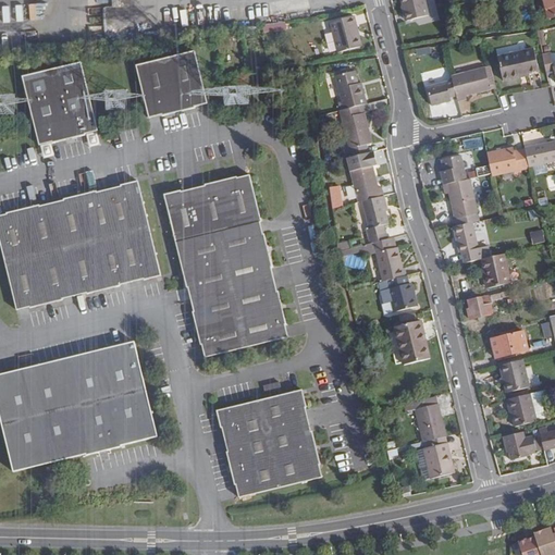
[(401,0),(405,19),(426,14),(422,0),(401,0)]
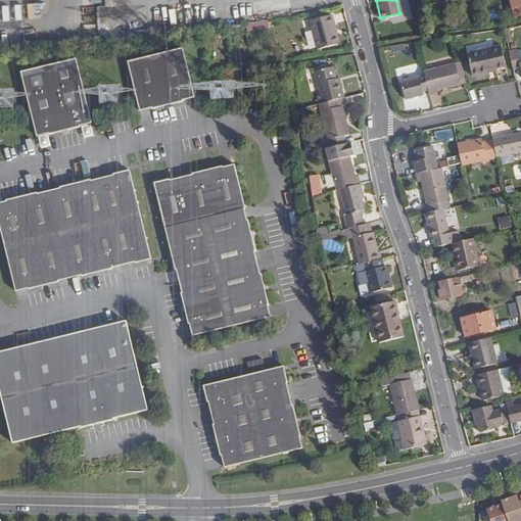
[(520,12),(520,0),(509,0),(513,14),(520,12)]
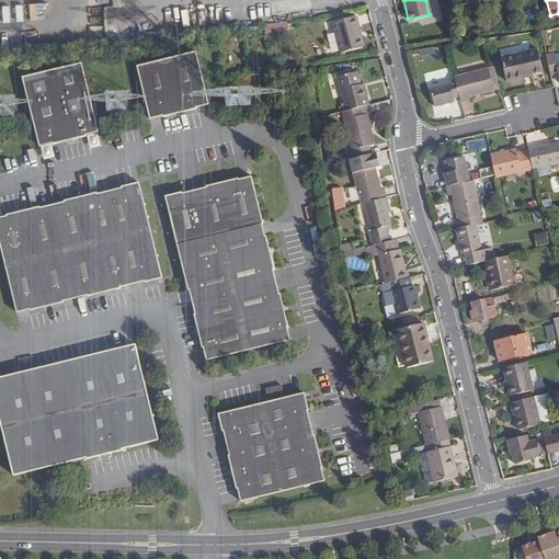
[(358,23),(357,14),(333,19),(338,49),(360,45),(356,24),(358,23)]
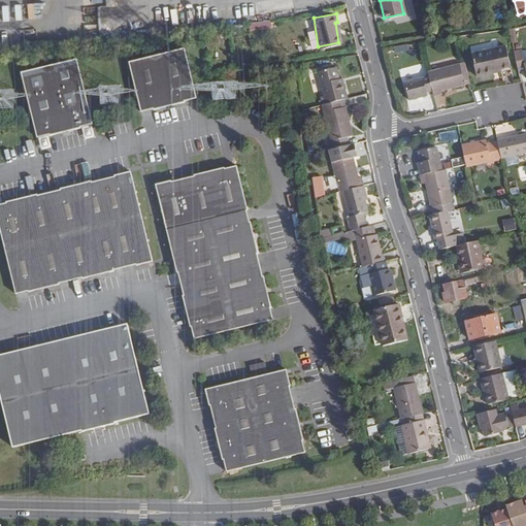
[(504,42),(470,48),(474,71),(492,68),(491,66),(508,63),(504,42)]
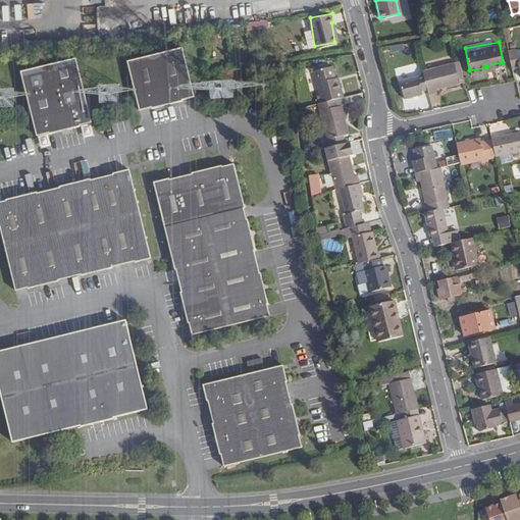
[(193,96),(185,62),(180,47),(126,60),(130,76),(139,109),(150,106),(150,107),(182,100),(182,99),(193,96)]
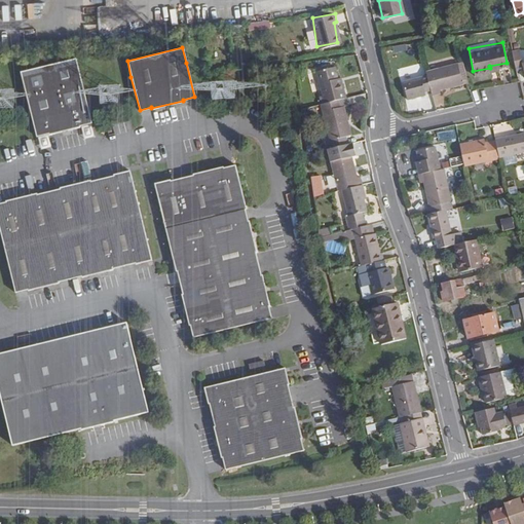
[(523,60),(521,62),(518,47),(511,49),(514,65),(522,64),(523,68),(523,73),(523,60)]
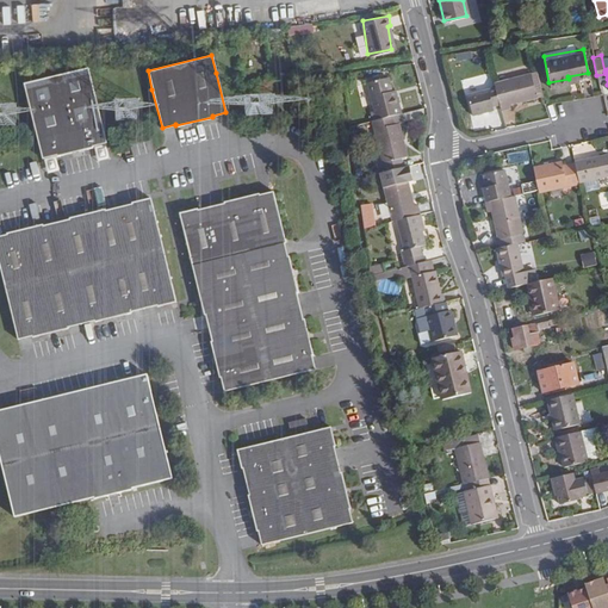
[(106,142),(97,103),(87,67),(23,82),(31,118),(42,156),(55,154),(55,155),(92,146),(92,144),(106,142)]
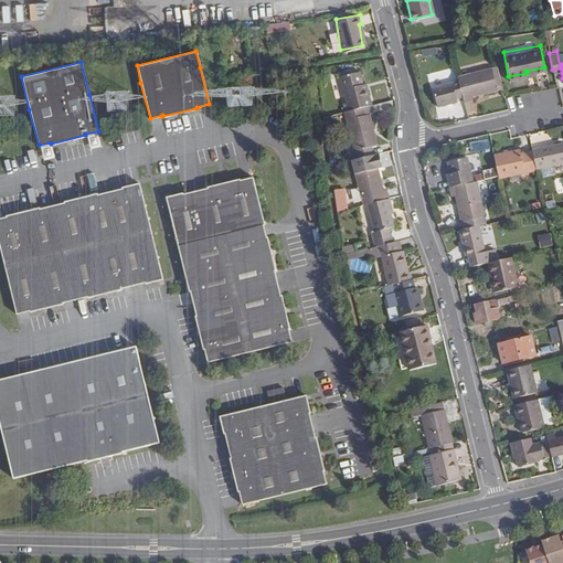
[(501,88),(496,65),(489,66),(495,91),(501,88)]
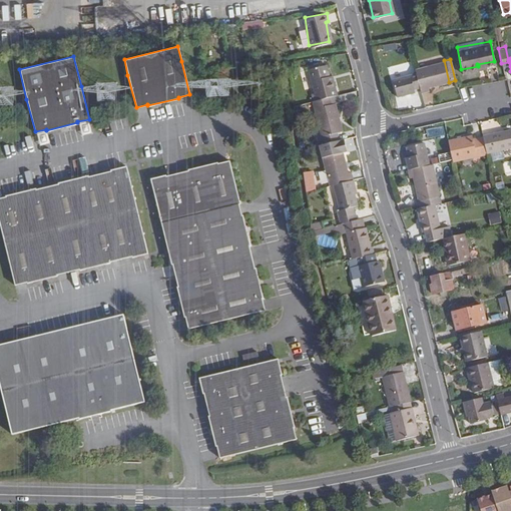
[(449,82),(444,60),(415,68),(416,72),(419,85),(421,92),(428,90),(427,88),(449,82)]
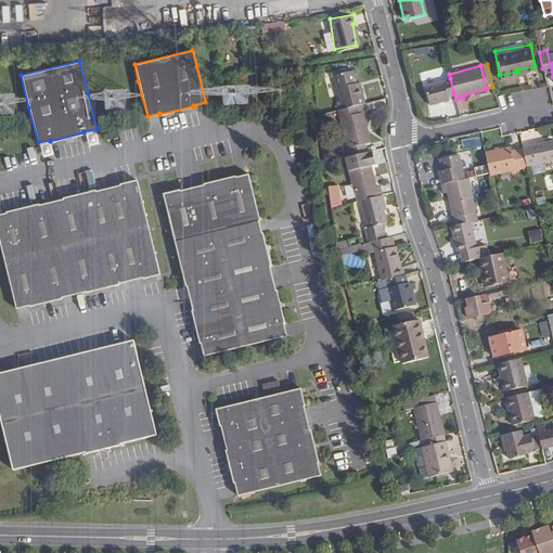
[(351,69),(333,74),(341,107),(355,104),(362,102),(359,86),(356,87),(355,81),(355,82),(351,69)]
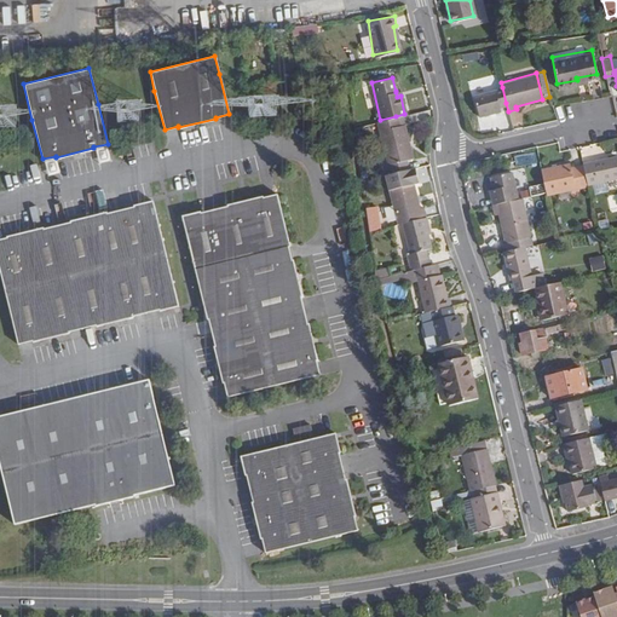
[(502,87),(494,90),(472,94),(478,115),(499,109),(499,105),(506,103),(502,87)]
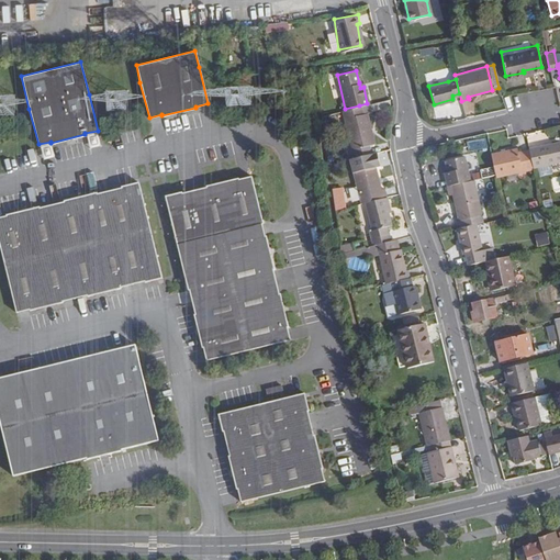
[(345,109),(340,110),(351,148),(372,143),(365,114),(369,112),(367,103),(359,105),(345,109)]
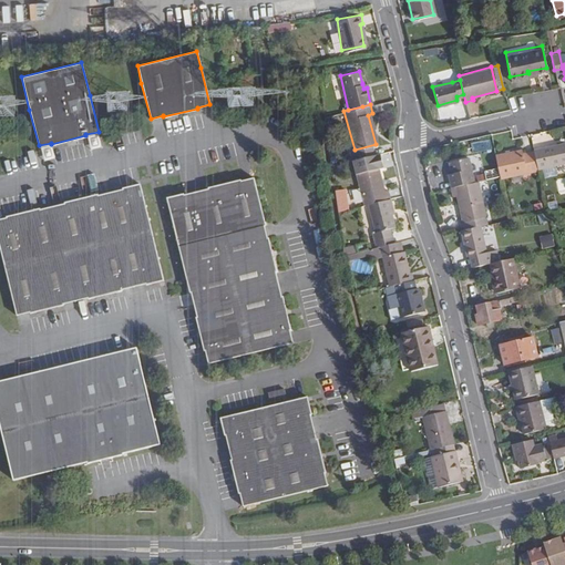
[(488,136),(468,141),(470,150),(490,145),(488,136)]
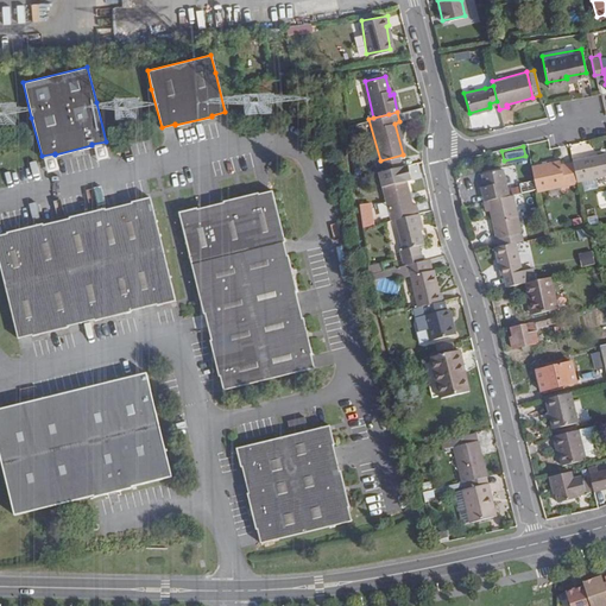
[(605,174),(605,157),(605,152),(572,159),(572,162),(576,180),(605,174)]
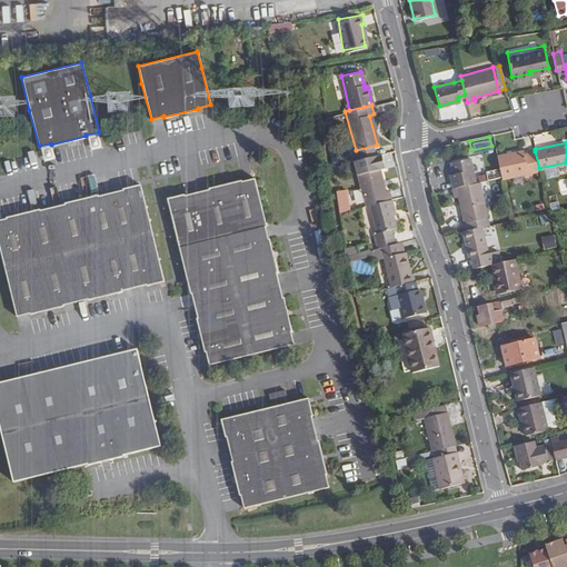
[(501,176),(503,179),(539,170),(539,168),(535,151),(524,153),(523,149),(496,156),(501,176)]
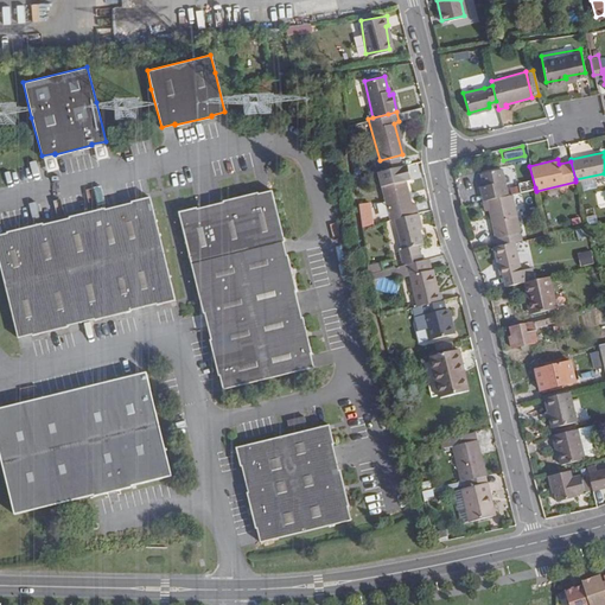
[(376,171),(380,186),(388,218),(393,217),(413,212),(416,211),(414,203),(411,204),(403,179),(409,178),(405,163),(376,171)]
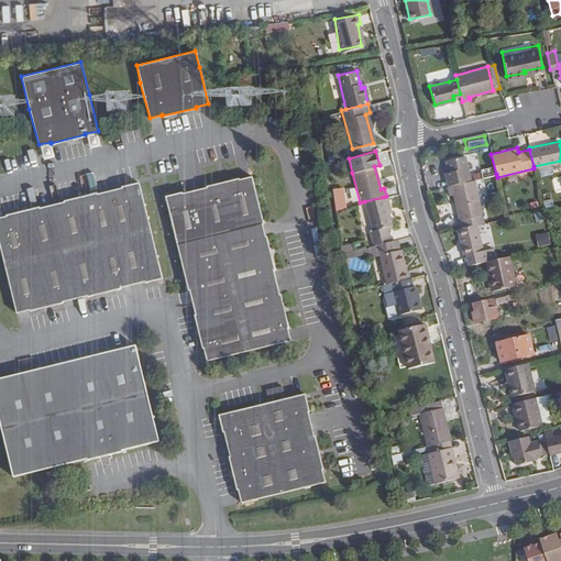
[(447,177),(448,184),(471,179),(465,154),(446,158),(449,171),(450,176),(447,177)]
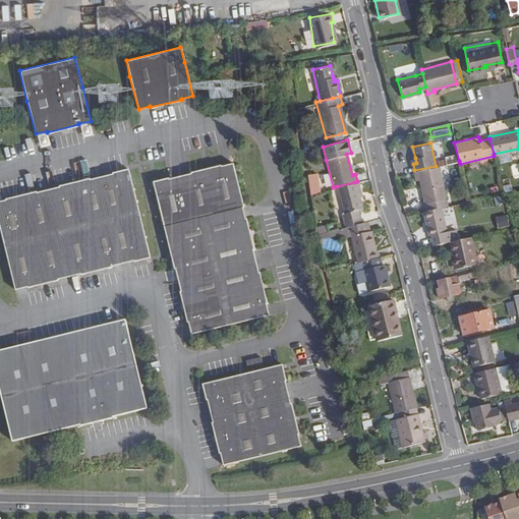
[(179,175),(178,173),(153,180),(173,268),(175,267),(180,289),(179,290),(186,321),(188,321),(191,333),(269,313),(266,300),(268,300),(261,270),(258,270),(253,247),(254,247),(247,217),(246,217),(243,205),(244,205),(234,161),(222,164),(221,163),(190,170),(191,172),(179,175)]
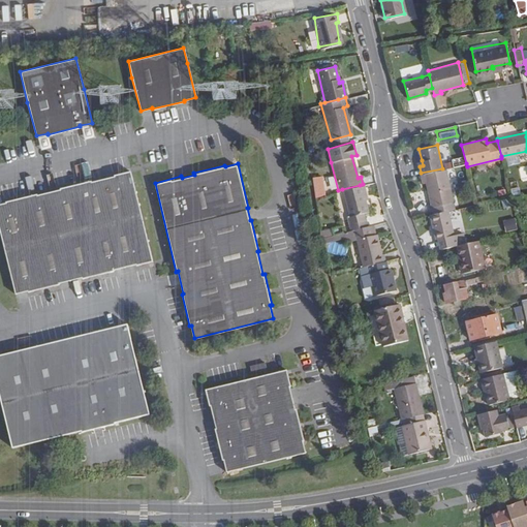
[(445,167),(442,168),(421,173),(423,181),(426,180),(431,205),(453,199),(445,167)]
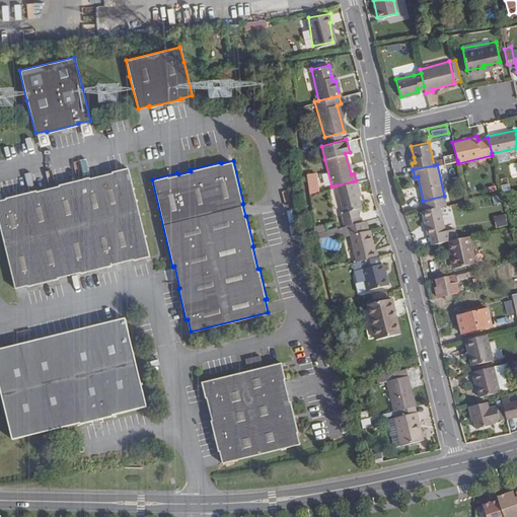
[(4,197),(4,198),(0,199),(0,228),(14,287),(26,285),(26,286),(58,279),(57,277),(79,272),(79,274),(111,266),(111,264),(133,259),(134,261),(150,256),(128,166),(112,170),(112,172),(89,177),(89,176),(58,183),(58,185),(35,191),(35,189),(4,197)]
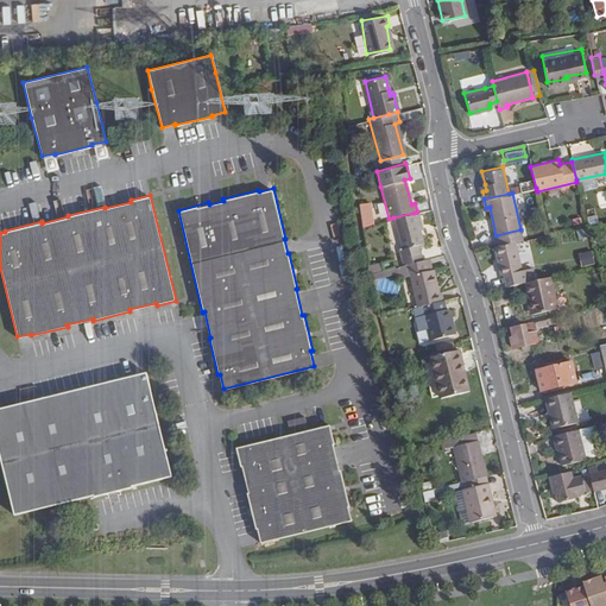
[(367,202),(358,203),(359,214),(370,213),(367,202)]
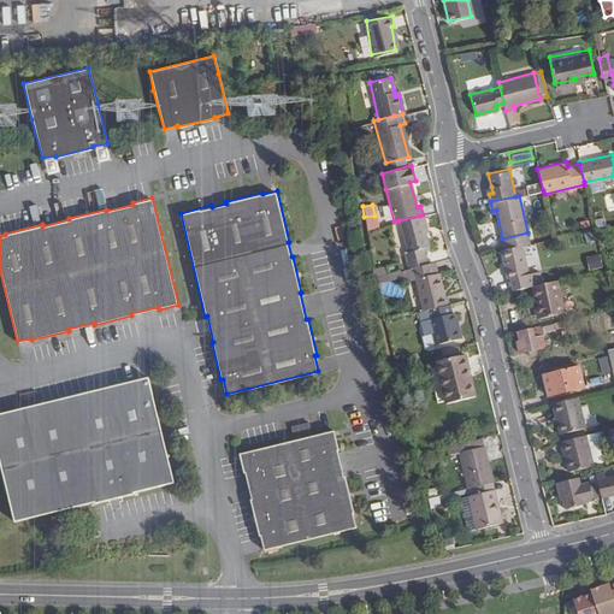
[(375,216),(364,217),(365,229),(376,226),(375,216)]
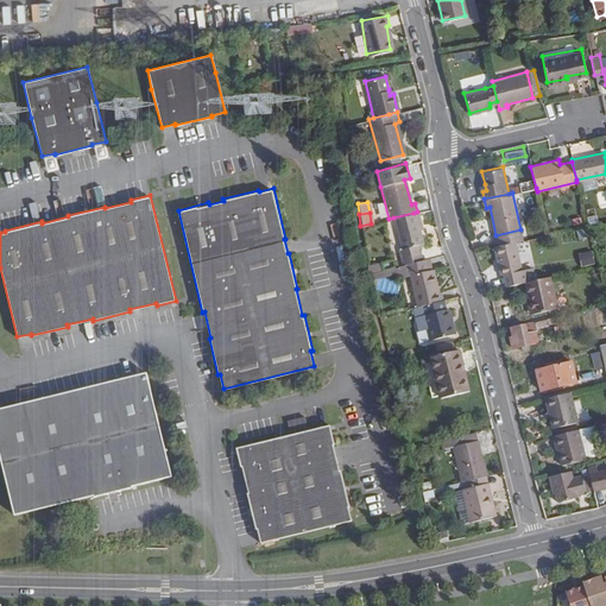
[(417,247),(423,245),(414,213),(393,218),(403,251),(398,252),(399,259),(420,254),(417,247)]
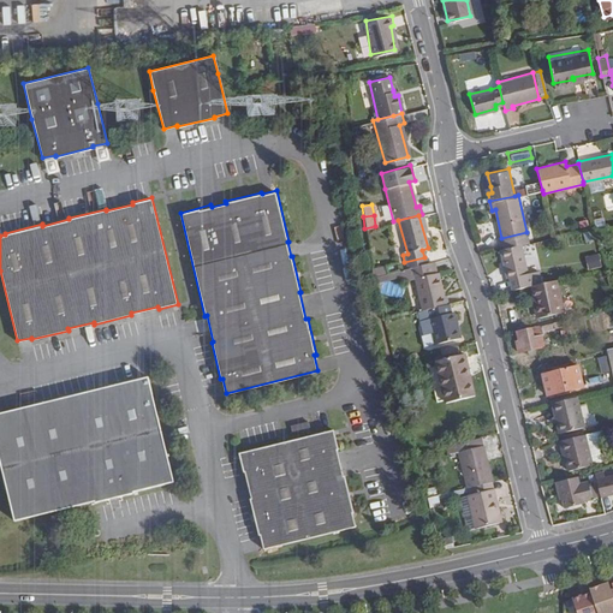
[(501,238),(504,247),(521,243),(529,240),(527,232),(501,238)]
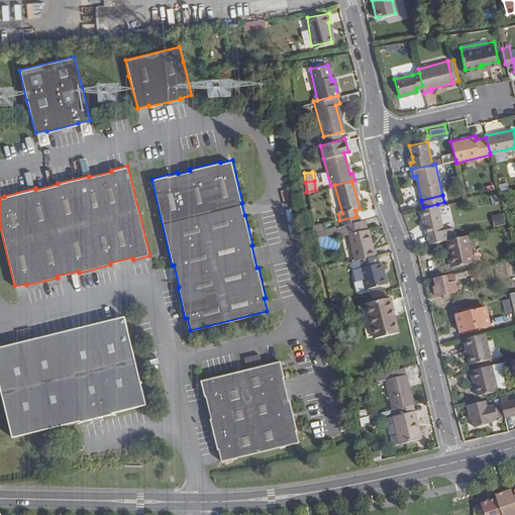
[(425,232),(428,231),(430,242),(445,239),(453,237),(451,226),(442,227),(437,204),(423,207),(420,208),(425,232)]
